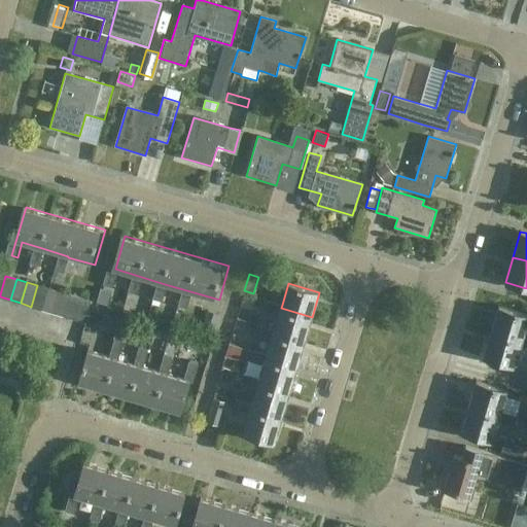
[(42,310),(48,288),(37,285),(31,307),(42,310)]
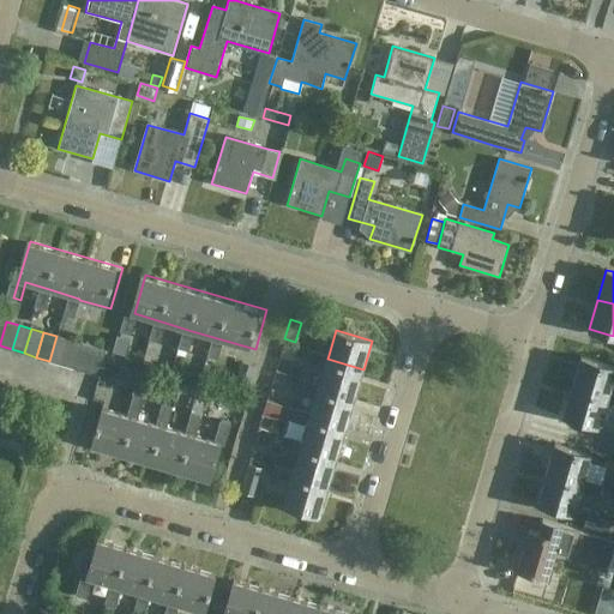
[(61,365),(68,339),(56,336),(49,361),(61,365)]
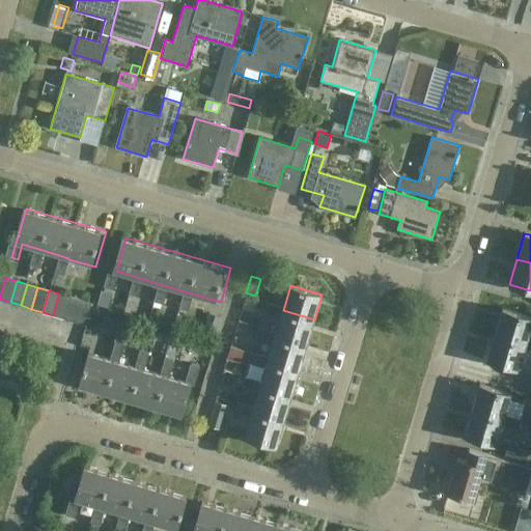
[(64,318),(71,297),(59,294),(53,315),(64,318)]
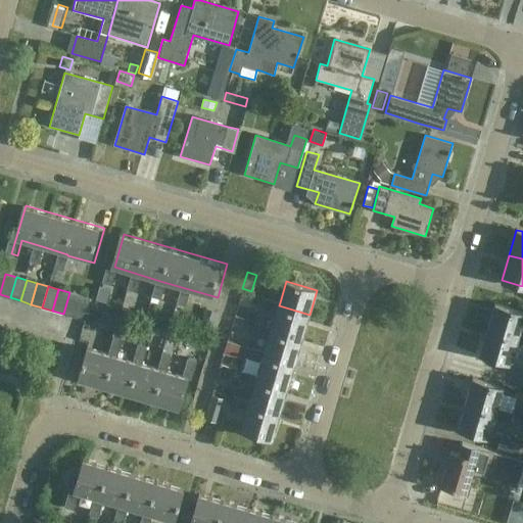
[(63,314),(74,317),(80,296),(69,292),(63,314)]
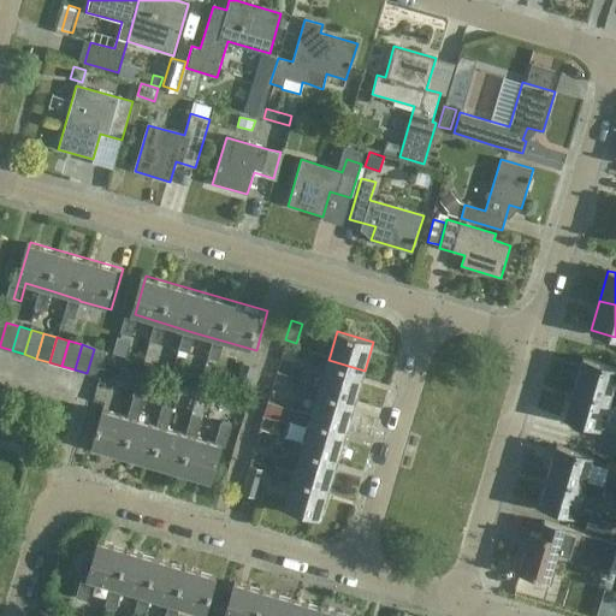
[(106,353),(94,349),(87,373),(99,377),(106,353)]
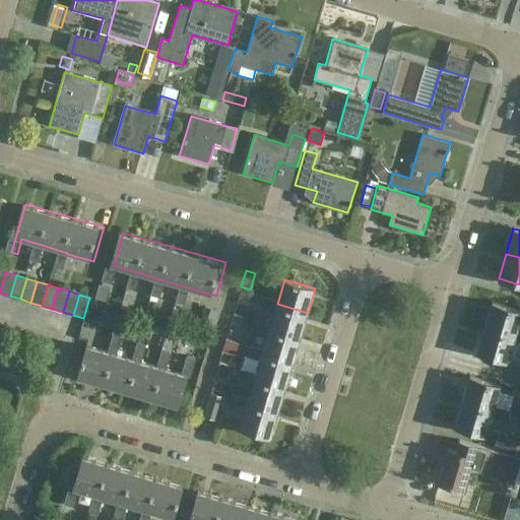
[(269,329),(300,338),(308,313),(277,304),(278,301),(262,296),(259,305),(275,310),(270,326),(269,329)]
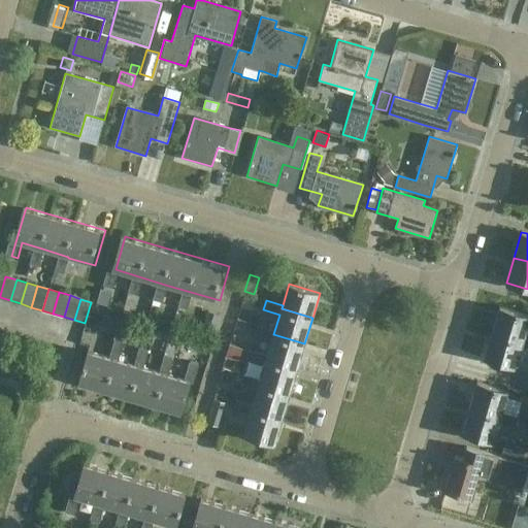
[(523,341),(523,338),(527,322),(527,315),(499,306),(492,332),(523,341)]
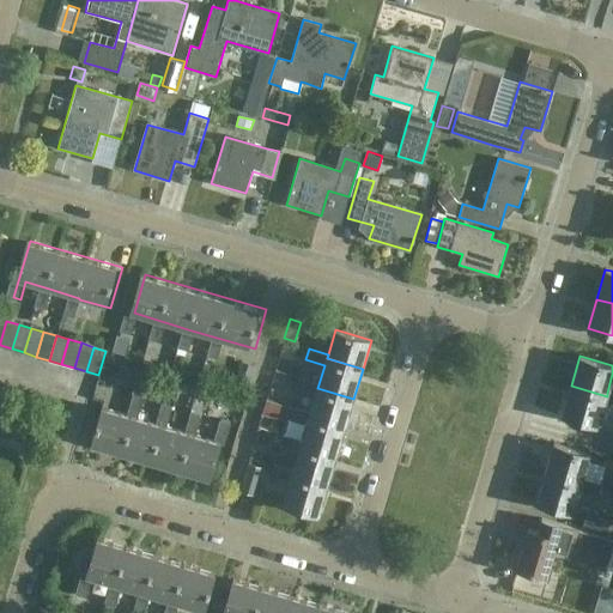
[(309,417),(345,428),(353,399),(317,388),(319,384),(301,378),(297,389),(315,395),(310,413),(309,417)]
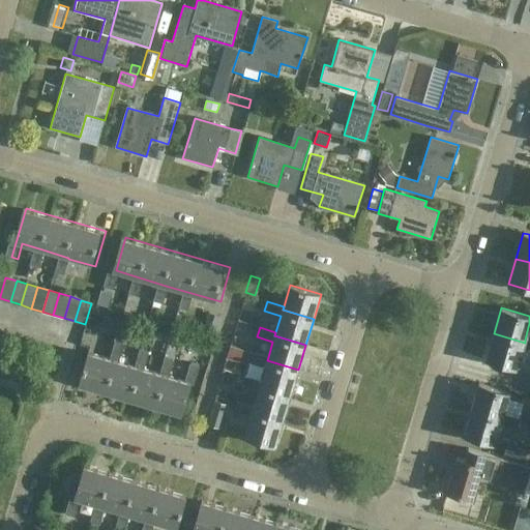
[(529,341),(525,340),(525,343),(494,333),(486,358),(517,367),(523,348),(529,350),(529,341)]
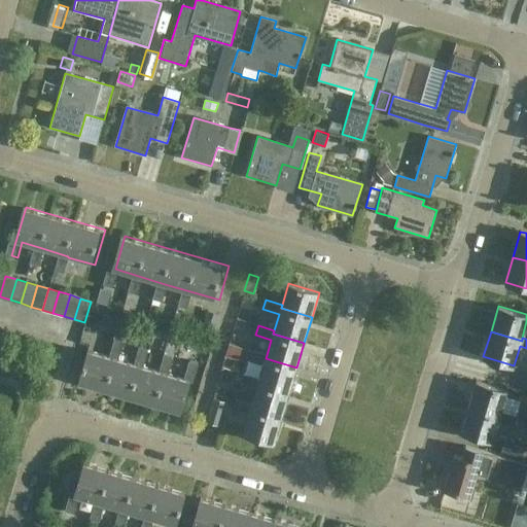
[(91,350),(82,384),(188,411),(201,362),(192,360),(189,375),(91,350)]
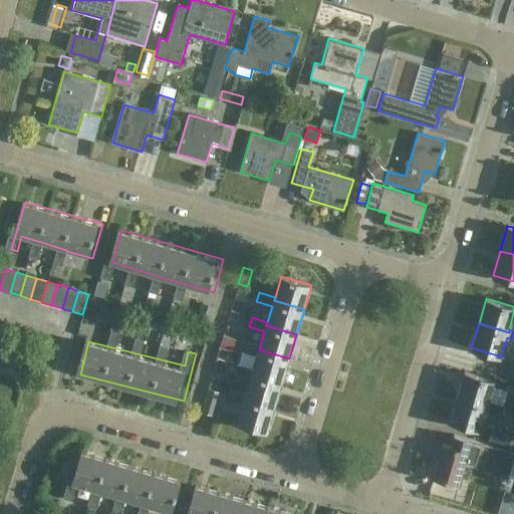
[(252,373),(282,382),(289,358),(259,349),(260,346),(245,341),(242,349),(258,354),(253,370),(252,373)]
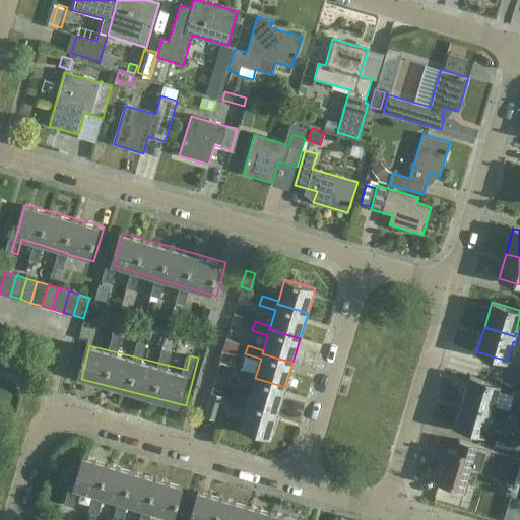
[(248,403),(278,412),(285,387),(255,378),(256,375),(241,371),(238,380),(254,385),(249,399),(248,403)]
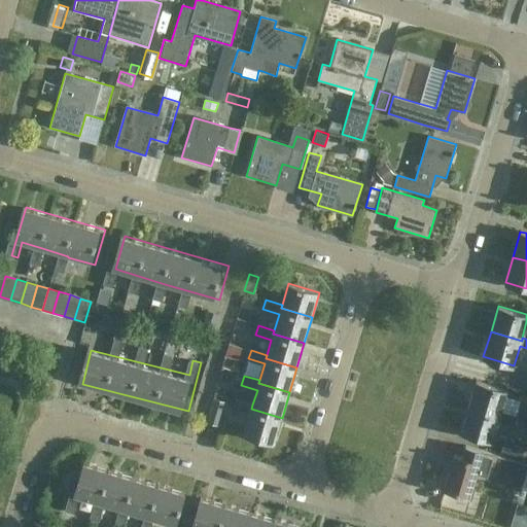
[(499,416),(500,412),(504,396),(521,400),(524,392),(506,387),(505,390),(476,382),(468,408),(499,416)]
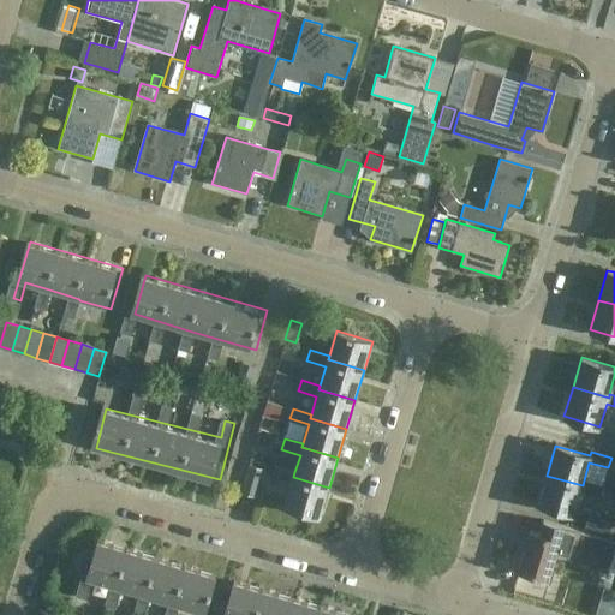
[(239,493),(255,497),(263,470),(248,465),(239,493)]
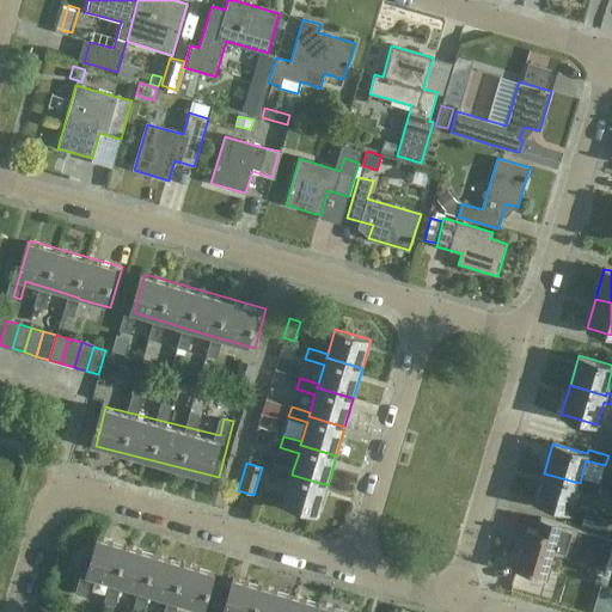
[(319,514),(328,485),(292,475),(293,470),(275,464),(271,476),(289,481),(283,505),(319,514)]
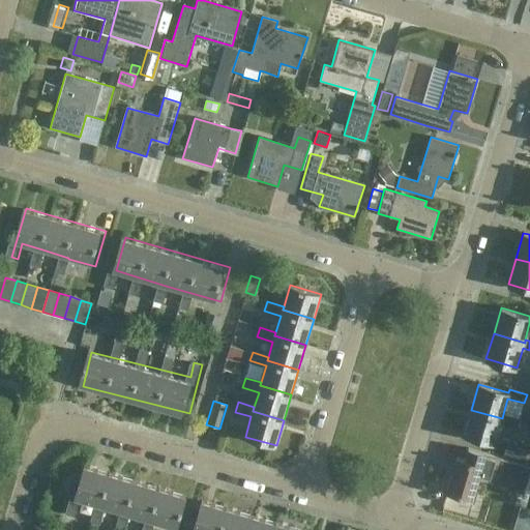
[(520,419),(503,414),(502,418),(471,410),(464,436),(495,444),(500,424),(517,429),(520,419)]
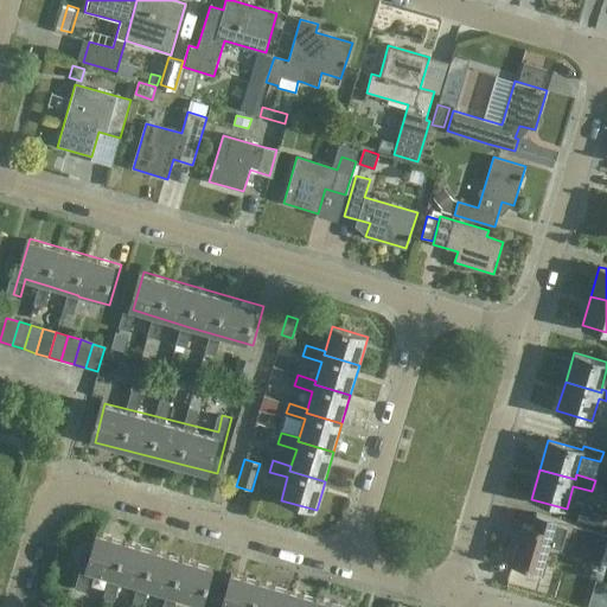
[(575,521),(606,530),(606,512),(581,505),(575,521)]
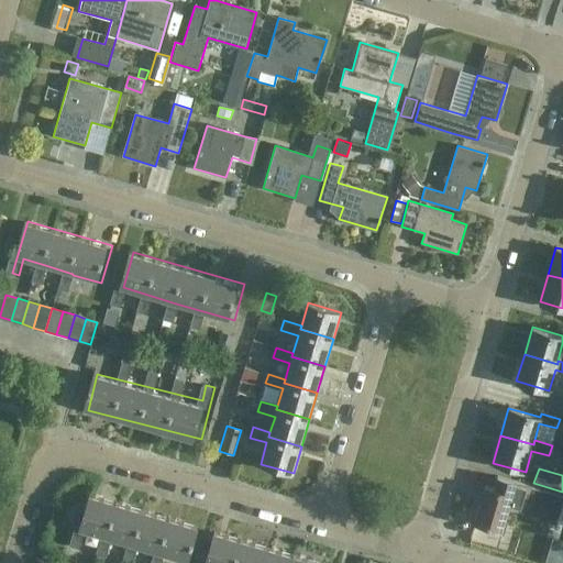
[(562,497),(533,487),(531,487),(508,479),(494,476),(490,488),(485,487),(475,522),(503,531),(510,506),(523,510),(527,511),(556,520),(562,497)]
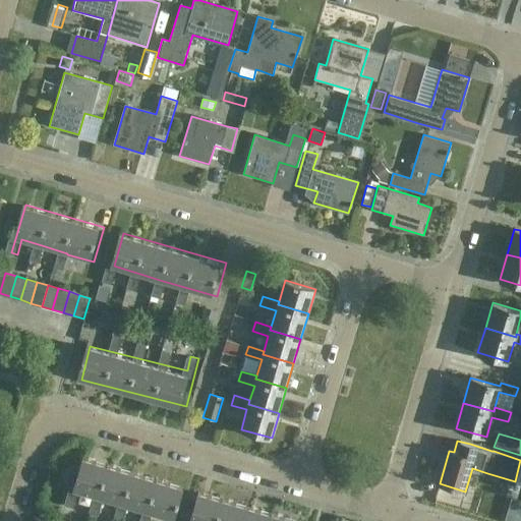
[(179,520),(189,487),(84,457),(70,506),(79,509),(84,494),(179,520)]
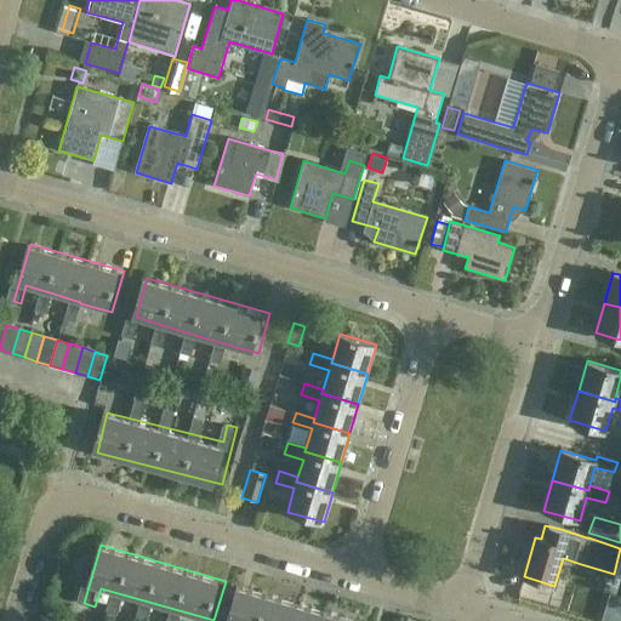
[(363,620),(364,620),(239,586),(228,620),(363,620)]
